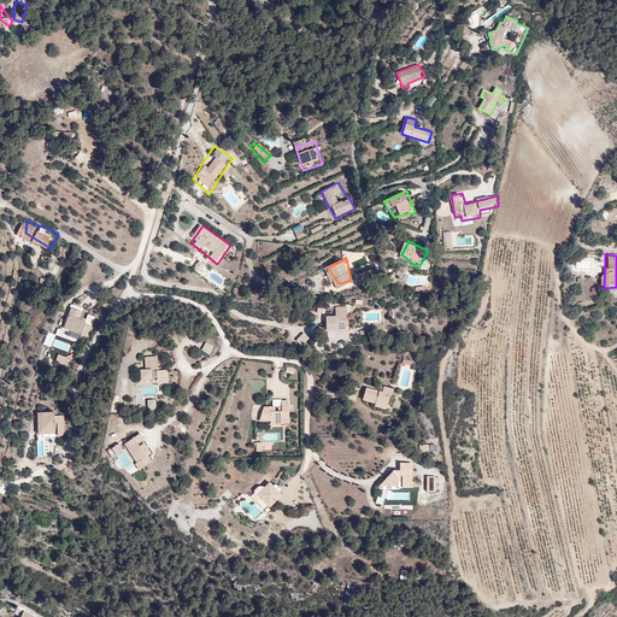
[(199,272),(204,265),(199,260),(193,268),(199,272)]
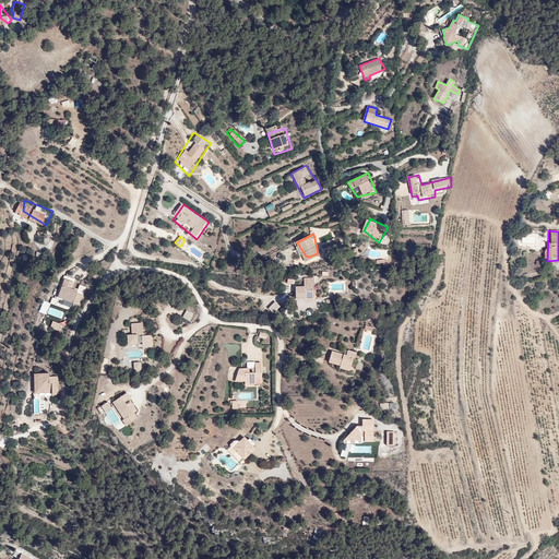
[(333,248),(331,241),(321,245),(322,251),(333,248)]
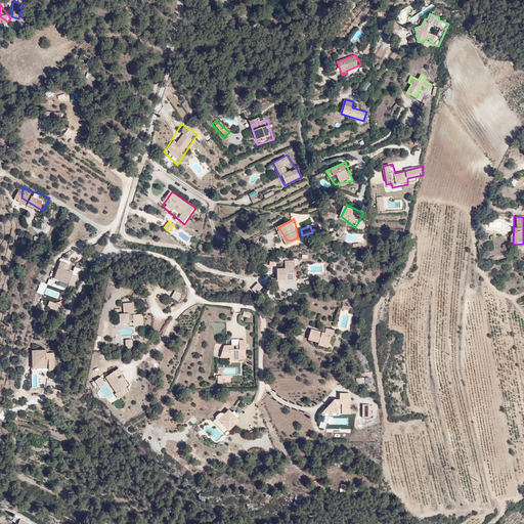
[(81,285),(83,276),(74,263),(64,260),(58,277),(81,285)]
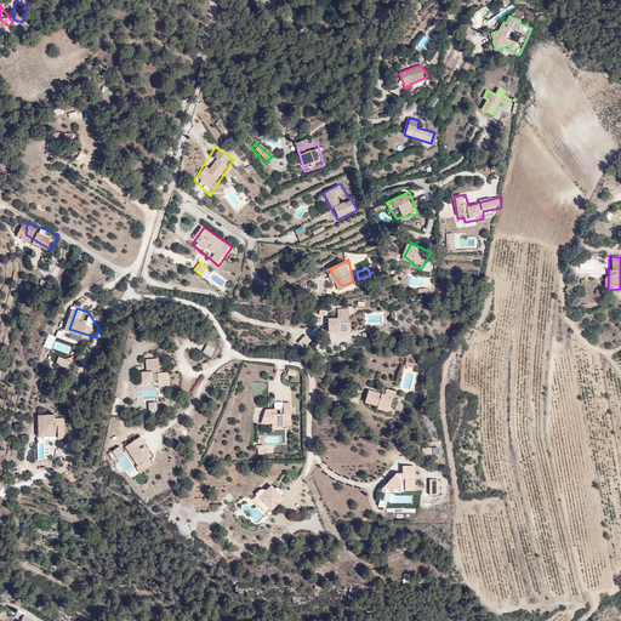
[(354,334),(352,308),(341,309),(341,318),(331,318),(332,334),(354,334)]
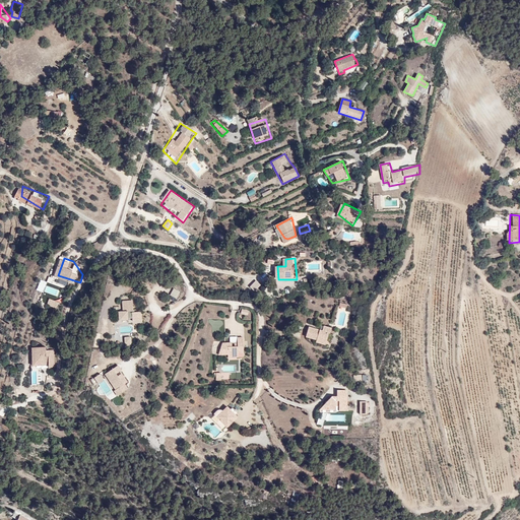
[(44,291),(46,281),(39,280),(37,290),(44,291)]
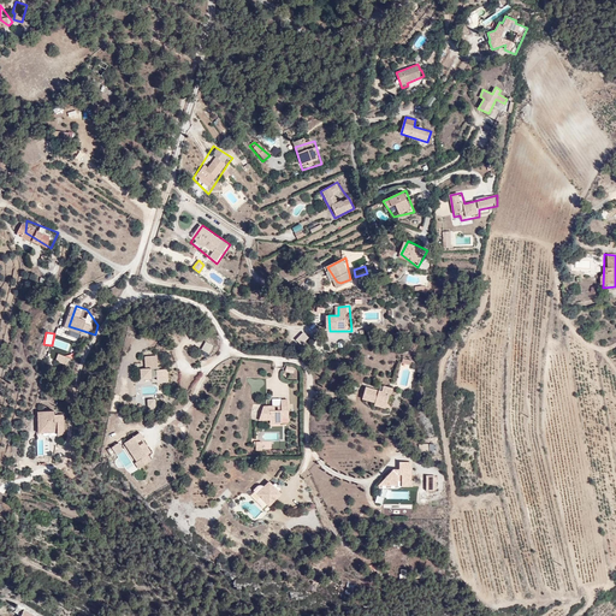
[(295,339),(301,345),(308,338),(303,332),(295,339)]
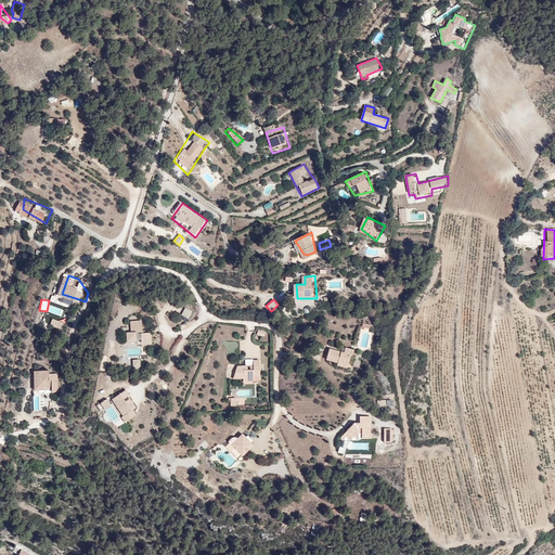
[(193,312),(186,308),(179,315),(186,321),(193,312)]
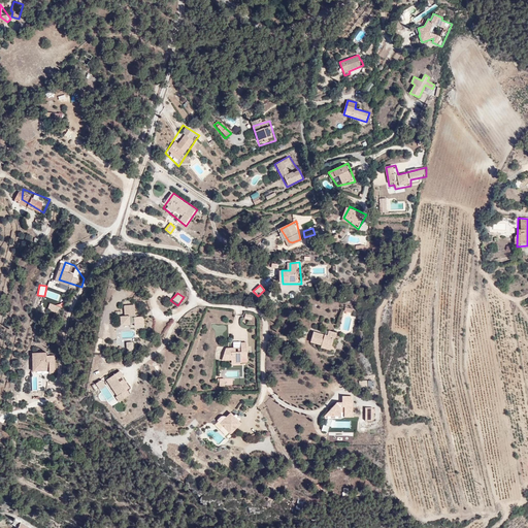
[(48,303),(46,309),(59,314),(61,306),(48,303)]
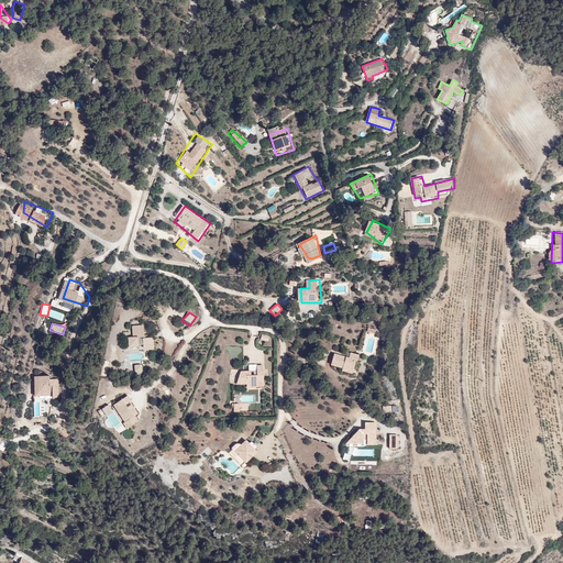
[(148,324),(135,326),(128,334),(127,353),(156,351),(156,339),(150,339),(148,324)]
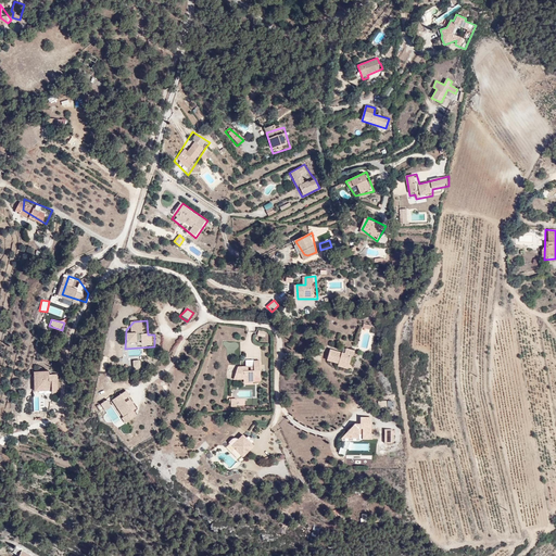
[(352,369),(357,350),(333,348),(327,361),(352,369)]
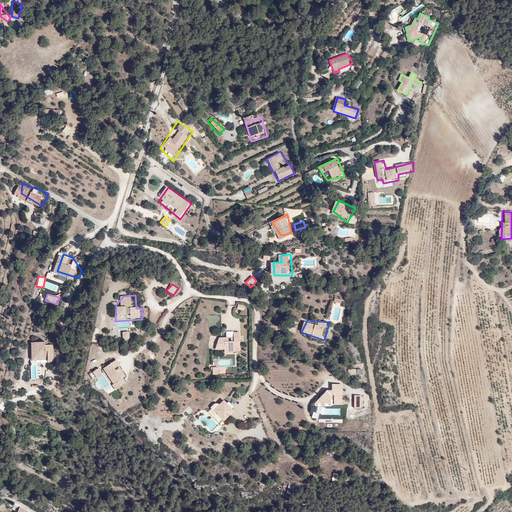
[(239,333),(233,333),(218,339),(213,350),(222,356),(240,355),(239,333)]
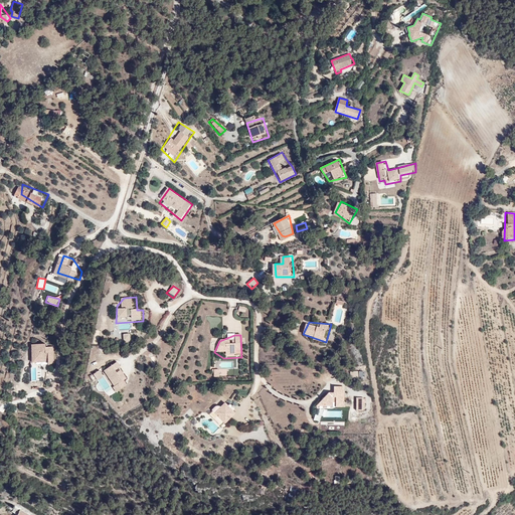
[(50,343),(35,343),(36,363),(59,364),(57,345),(50,345),(50,343)]
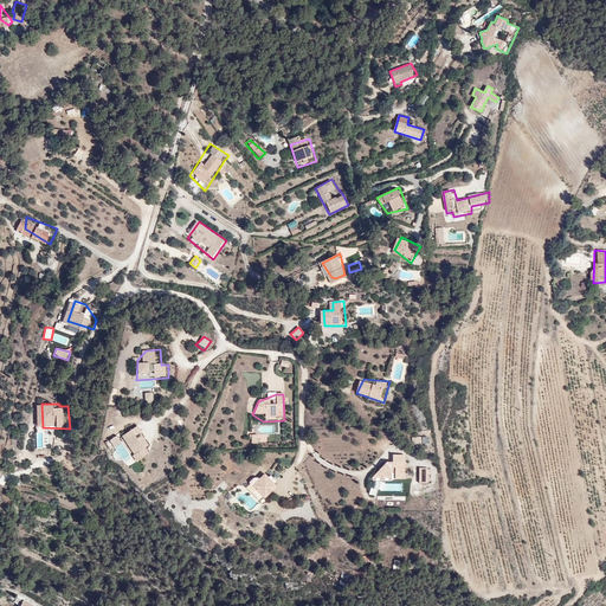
[(155,447),(142,424),(116,439),(134,464),(155,447)]
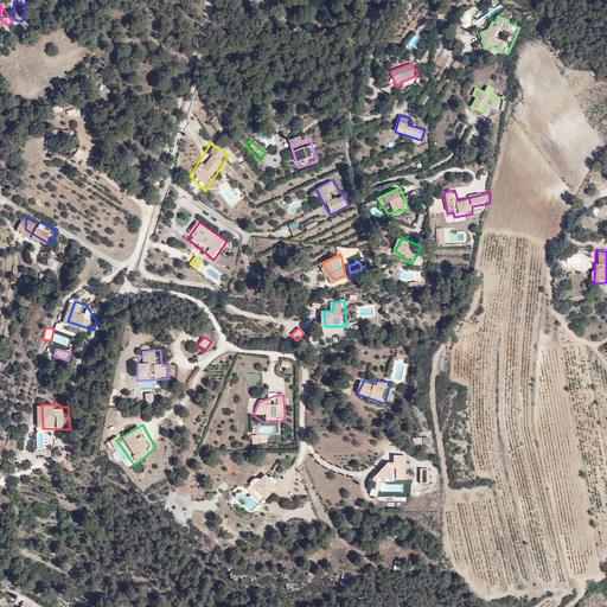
[(408,485),(407,457),(394,457),(390,462),(372,479),(379,486),(408,485)]
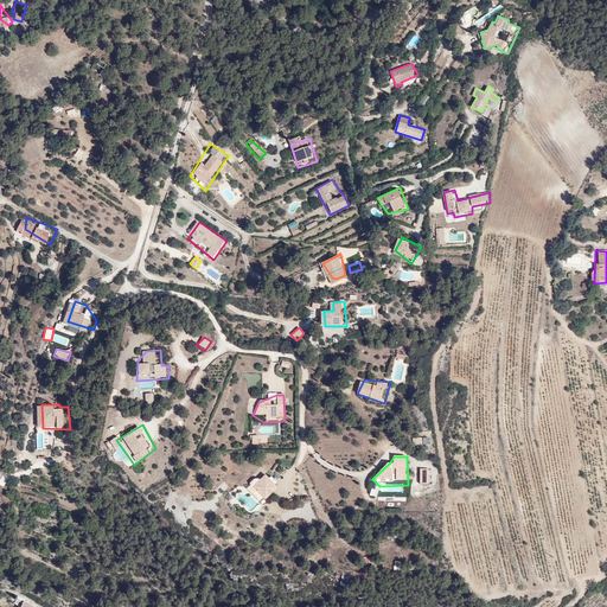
[(419,468),(419,483),(429,483),(429,468),(419,468)]
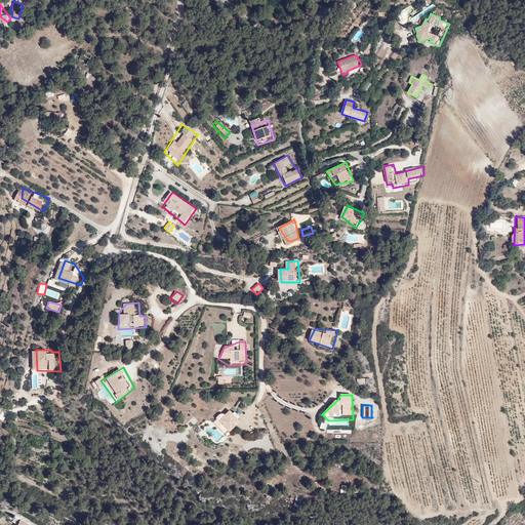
[(232,433),(241,419),(229,409),(218,421),(232,433)]
